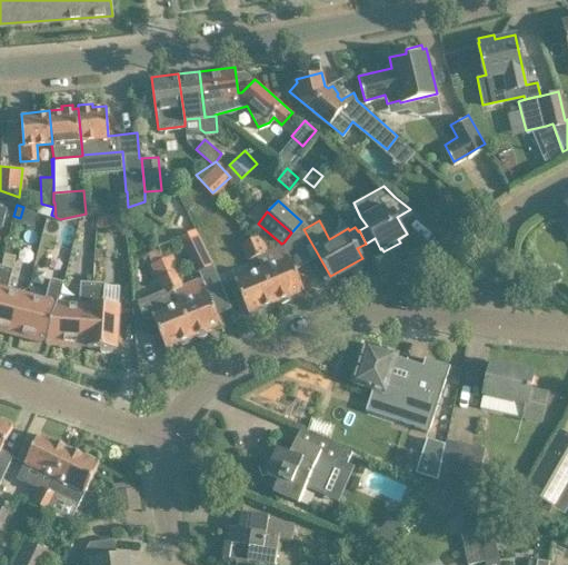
[(171,256),(162,259),(167,273),(193,334),(195,334),(198,336),(206,333),(207,328),(220,323),(216,311),(208,294),(222,287),(213,267),(195,227),(178,235),(196,271),(198,269),(200,275),(182,284),(177,269),(171,256)]
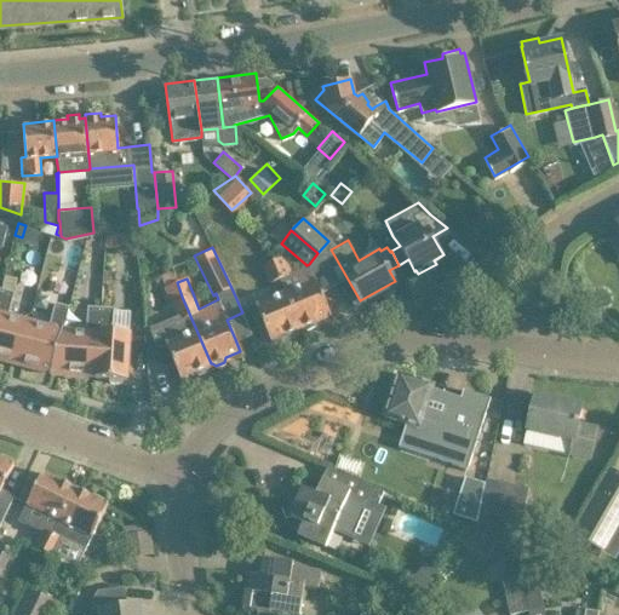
[(273,259),(280,279),(291,274),(290,271),(284,256),(273,259)]
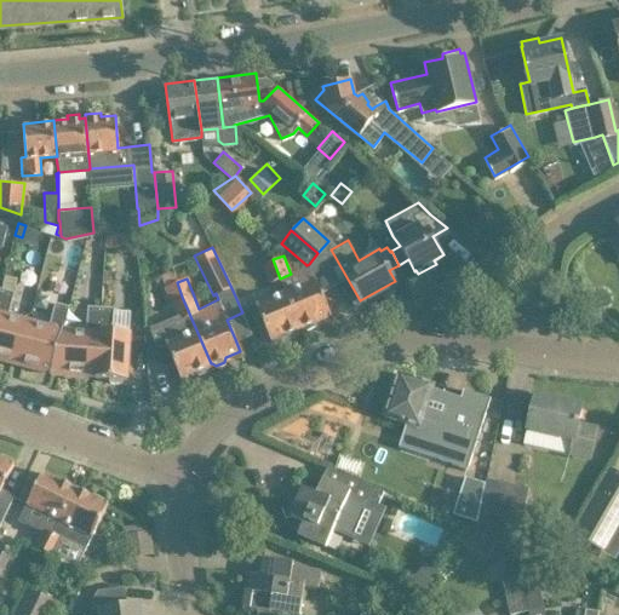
[(279,279),(280,279),(273,259),(263,264),(270,282),(279,279)]
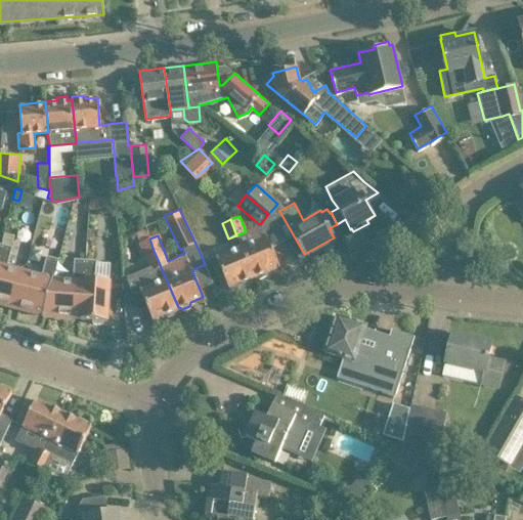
[(246,231),(236,235),(254,275),(258,277),(265,274),(266,270),(278,265),(261,223),(259,224),(258,223),(245,229),(246,231)]
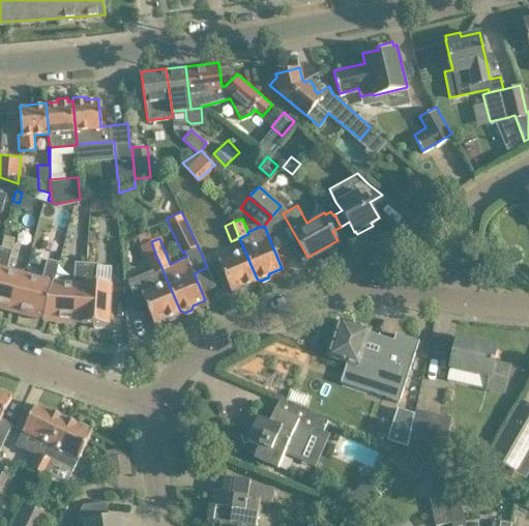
[(242,249),(217,259),(231,290),(257,279),(239,238),(238,238),(242,249)]
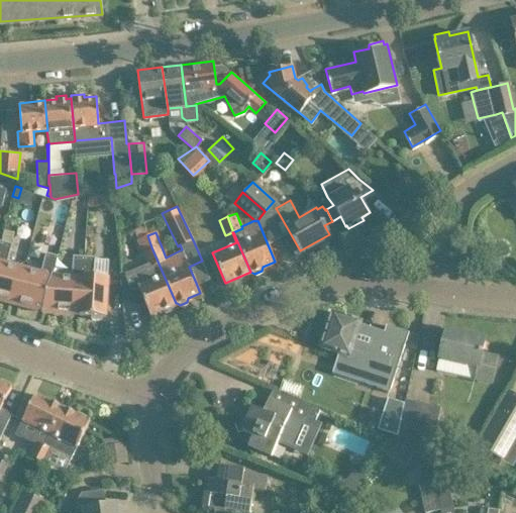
[(148,262),(123,273),(130,288),(137,285),(141,296),(149,314),(162,309),(165,311),(172,308),(173,304),(176,303),(151,247),(147,235),(138,239),(143,251),(148,262)]
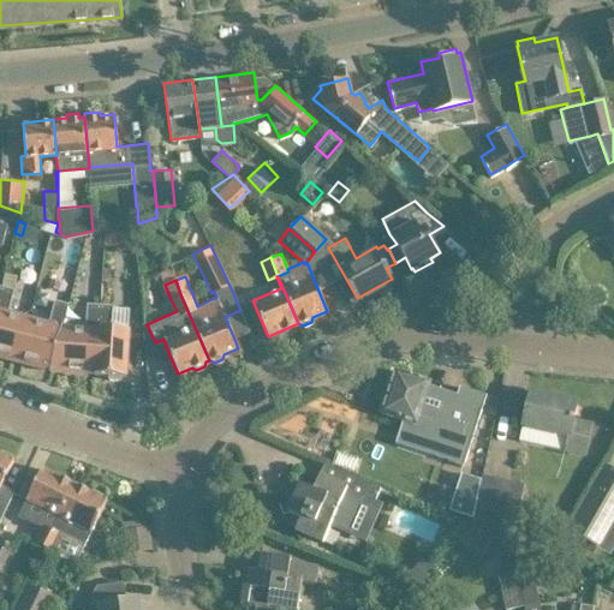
[(0,285),(0,353),(11,357),(23,312),(9,309),(13,287),(0,285)]
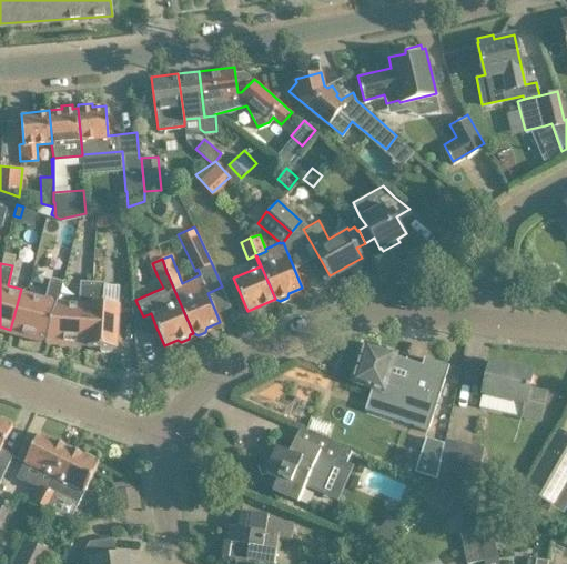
[(21,289),(10,330),(47,340),(57,299),(62,279),(50,275),(44,295),(21,289)]
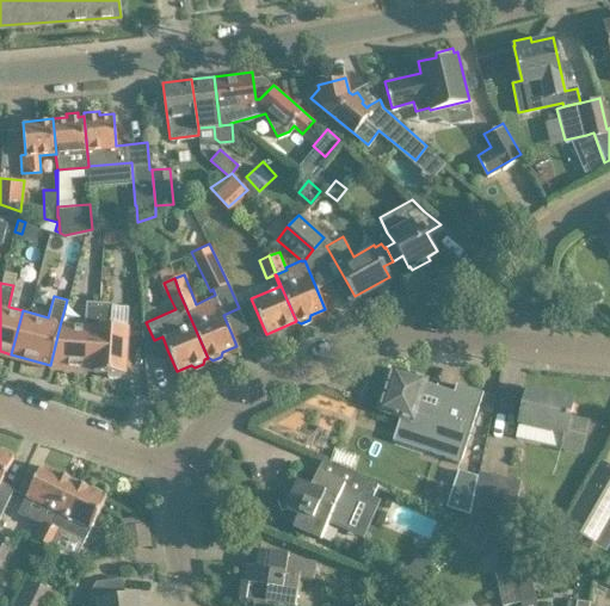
[(61,321),(50,365),(86,368),(93,368),(96,327),(98,301),(85,301),(84,322),(71,321),(61,321)]
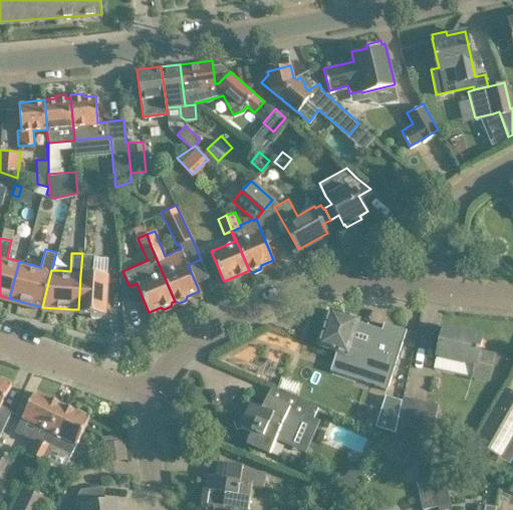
[(78,309),(78,311),(90,312),(89,315),(100,316),(100,312),(103,313),(105,273),(92,272),(93,254),(85,254),(82,253),(80,275),(78,309)]
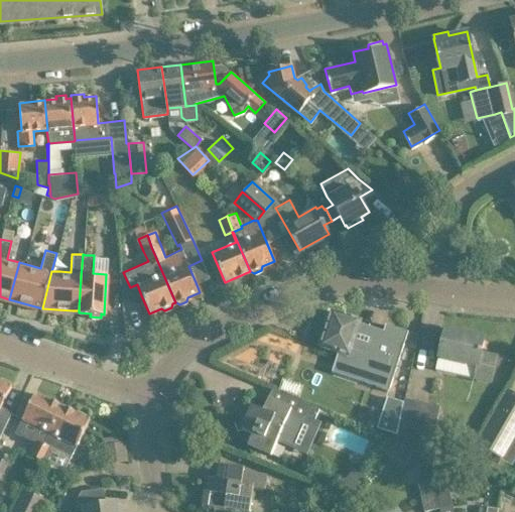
[(323,334),(322,339),(323,342),(322,346),(337,351),(348,355),(346,362),(347,362),(369,370),(365,381),(388,389),(407,330),(385,322),(382,329),(381,334),(361,328),(363,323),(364,320),(333,309),(332,313),(329,314),(327,320),(329,322),(326,334),(323,334)]
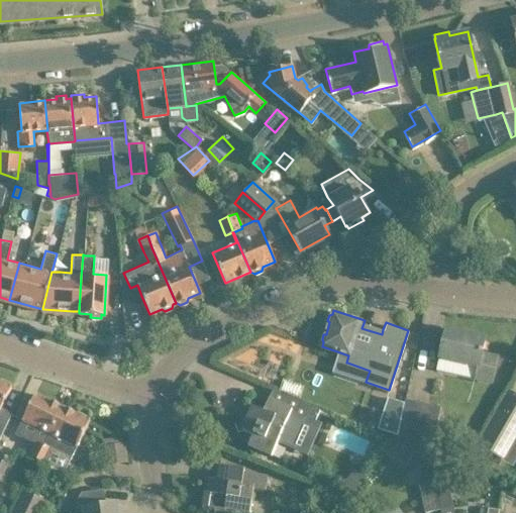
[(437,356),(435,368),(490,381),(491,379),(492,374),(496,354),(481,350),(484,336),(444,327),(440,347),(437,356)]
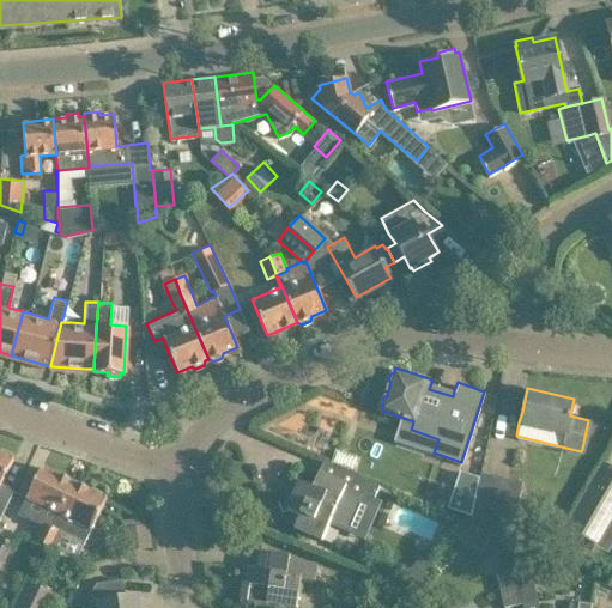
[(0,484),(2,480),(13,458),(8,457),(8,451),(1,448),(0,448),(0,484)]
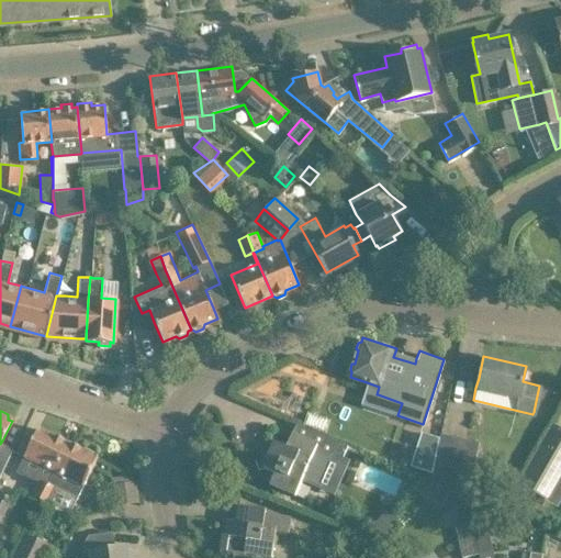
[(560,426),(550,421),(515,481),(542,497),(560,464),(560,426)]
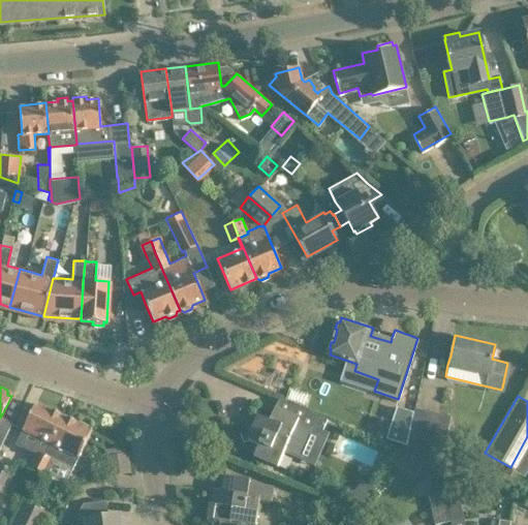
[(253,454),(272,462),(277,464),(283,450),(299,457),(309,433),(318,437),(327,418),(278,397),(269,419),(257,413),(247,438),(258,443),(253,454)]
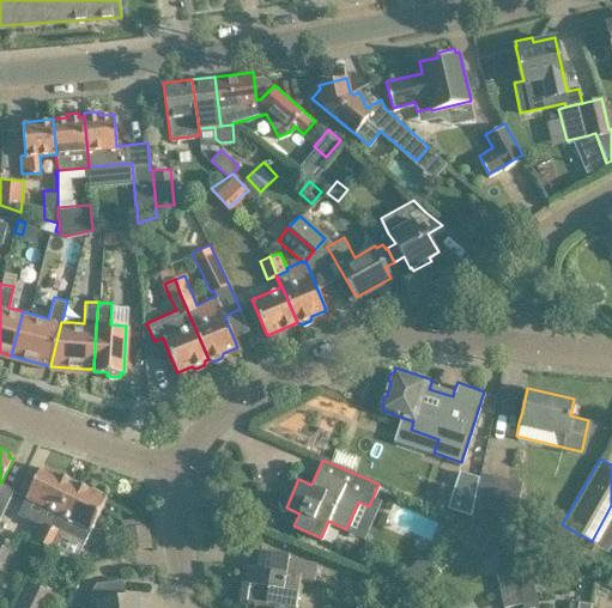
[(26,498),(58,512),(59,512),(74,481),(42,466),(26,498)]
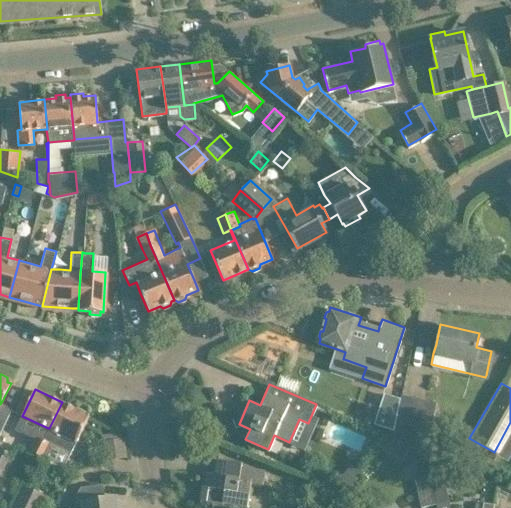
[(383,392),(373,423),(384,427),(394,396),(383,392)]
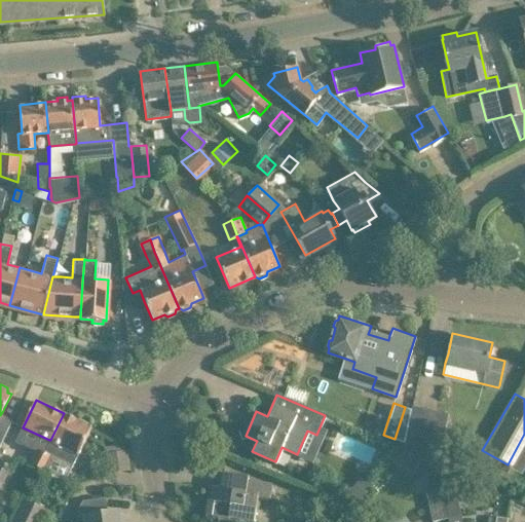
[(412,404),(406,430),(443,437),(448,412),(412,404)]
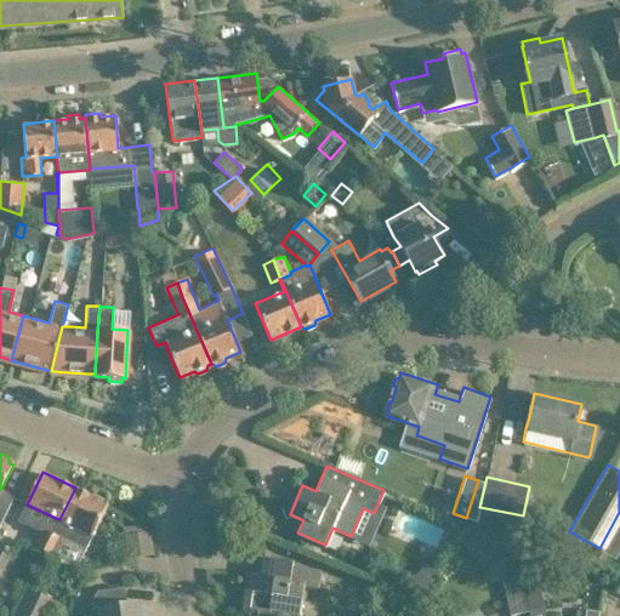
[(83,491),(75,488),(60,519),(52,532),(44,549),(53,554),(62,537),(84,548),(107,503),(101,500),(101,496),(87,490),(83,491)]
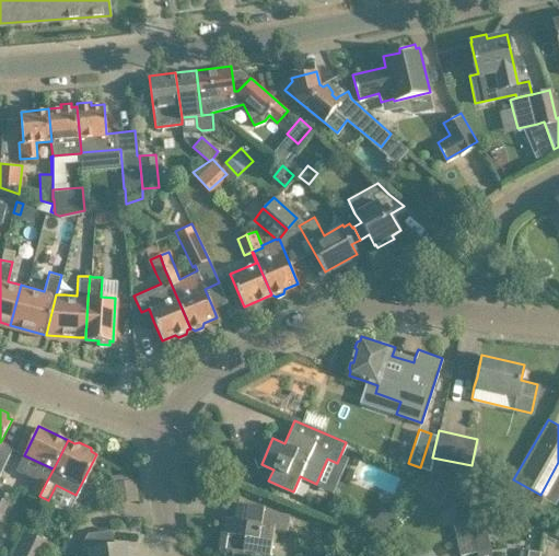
[(432,458),(428,479),(447,486),(465,494),(472,465),(432,458)]
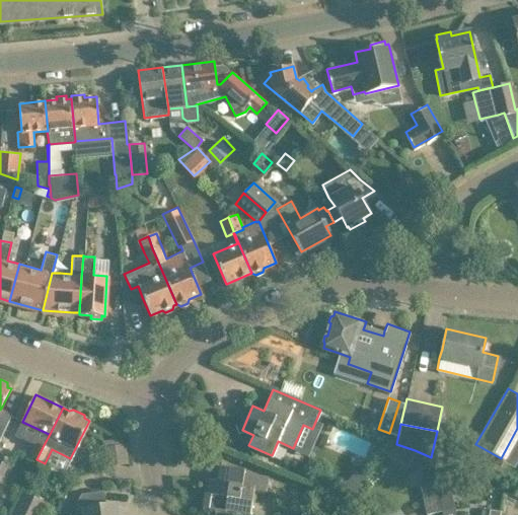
[(37,441),(29,455),(37,459),(44,445),(43,445),(37,441)]
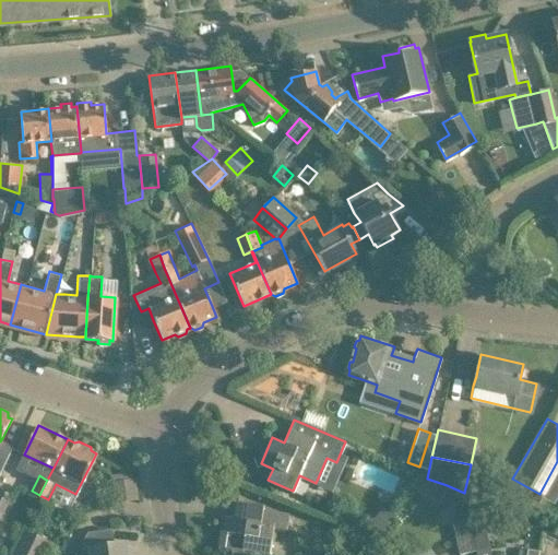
[(139,475),(118,476),(119,497),(140,496),(139,475)]
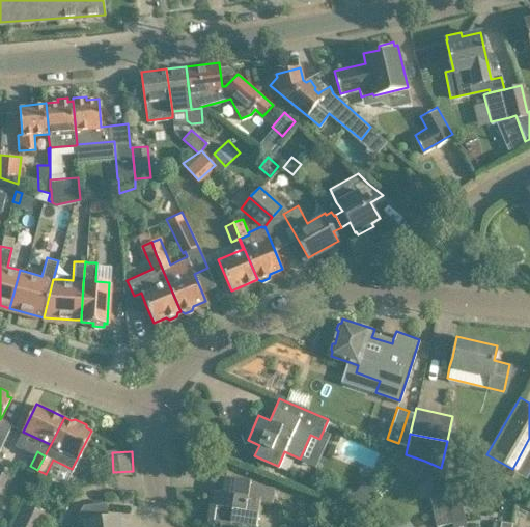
[(212,490),(206,519),(213,520),(230,523),(230,521),(250,524),(256,525),(260,501),(272,503),(274,489),(250,484),(251,479),(245,478),(225,475),(222,491),(212,490)]
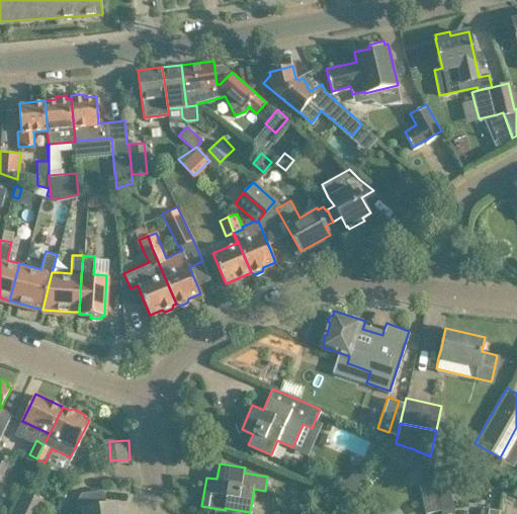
[(425,511),(440,508),(435,483),(434,478),(418,482),(425,511)]
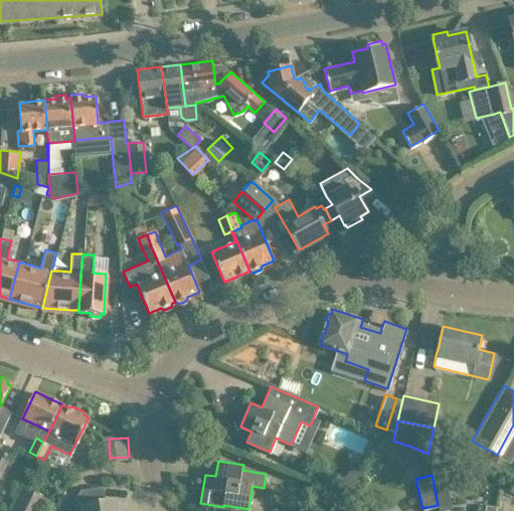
[(445,477),(433,480),(438,505),(451,502),(445,477)]
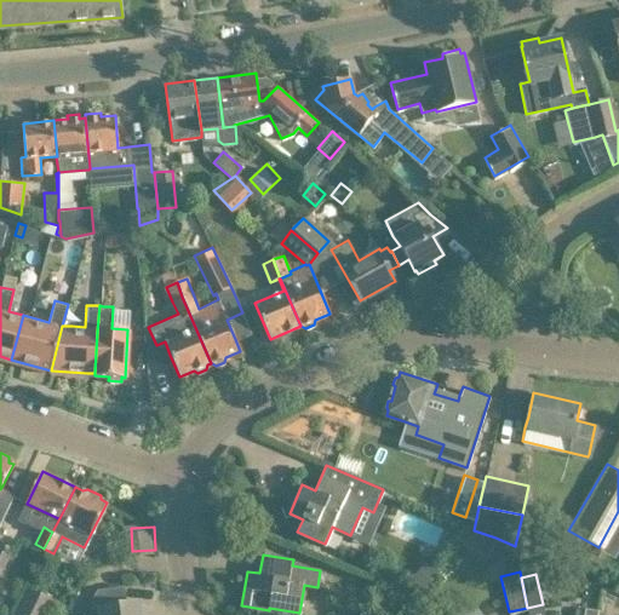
[(97,588),(90,598),(91,609),(99,608),(99,614),(138,614),(137,601),(126,603),(124,585),(97,588)]
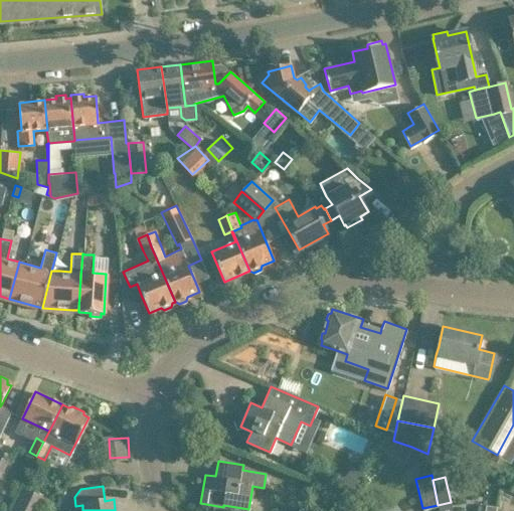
[(24,490),(14,510),(36,510),(43,498),(24,490)]
